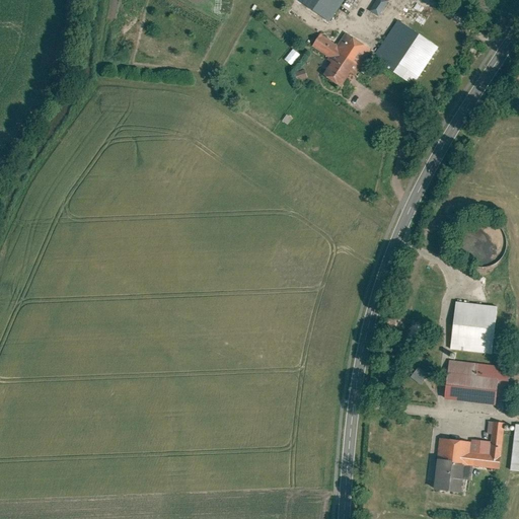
[(299,0),(330,20),(344,0),(299,0)]
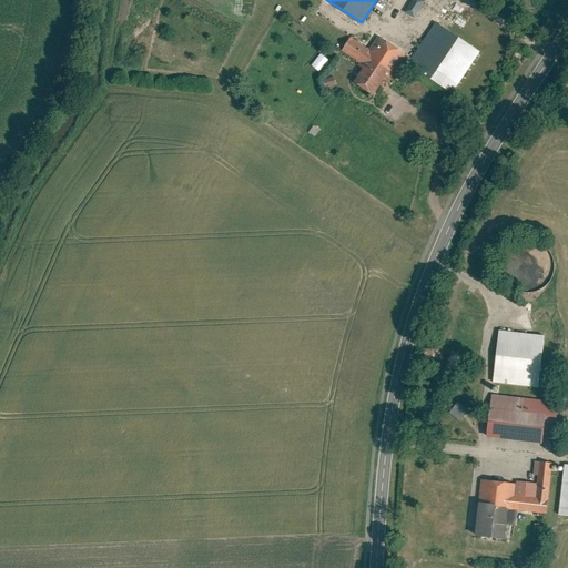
[(424,0),(412,0),(405,12),(415,19),(426,1),(424,0)]
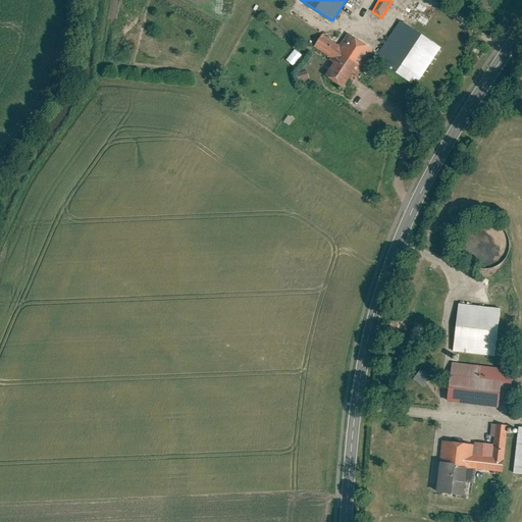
[(401,19),(375,59),(418,88),(444,48),(401,19)]
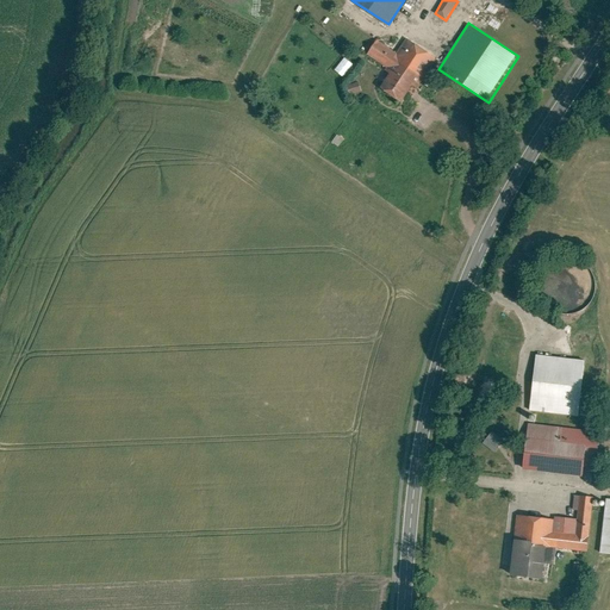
[(391,70),(380,87),(402,101),(411,87),(417,91),(439,57),(406,36),(397,51),(378,38),(367,55),(391,70)]
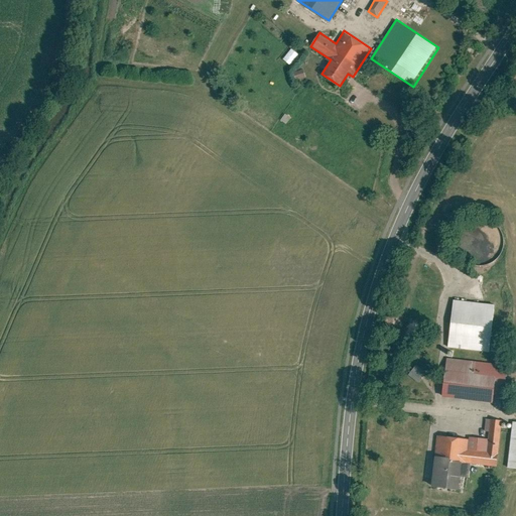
[(284,58),(291,65),(300,54),(293,47),(284,58)]
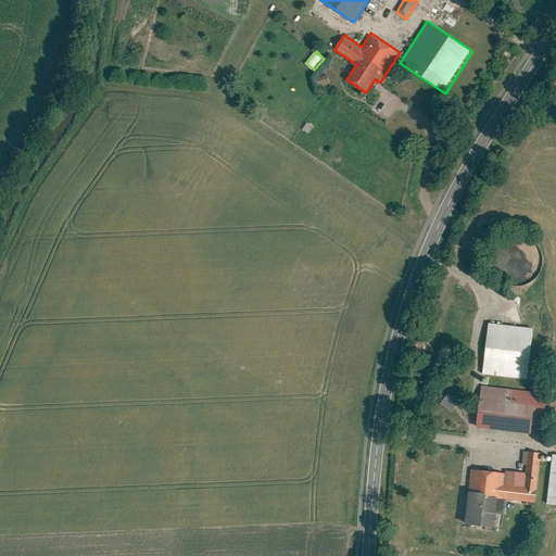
[(544,265),(544,256),(542,250),(539,242),(531,237),(523,235),(515,235),(506,238),(500,243),(496,251),(494,260),(496,268),(501,276),(506,280),(514,283),(521,283),(529,282),(535,278),(541,272),(544,265)]
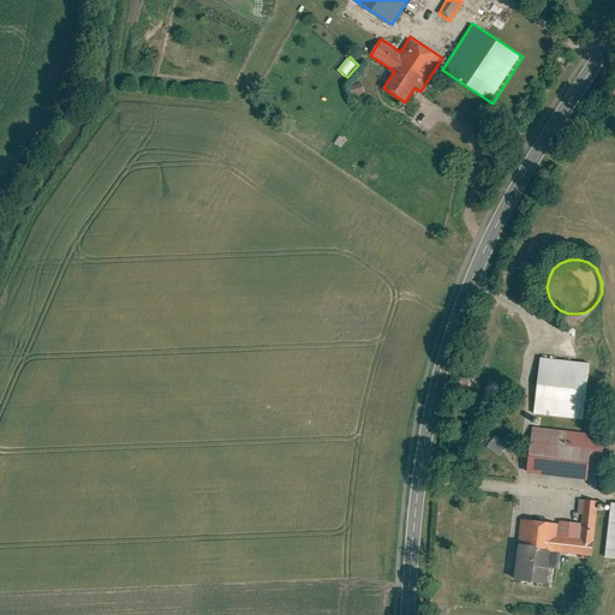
[(541,357),(535,411),(584,417),(590,363),(541,357)]
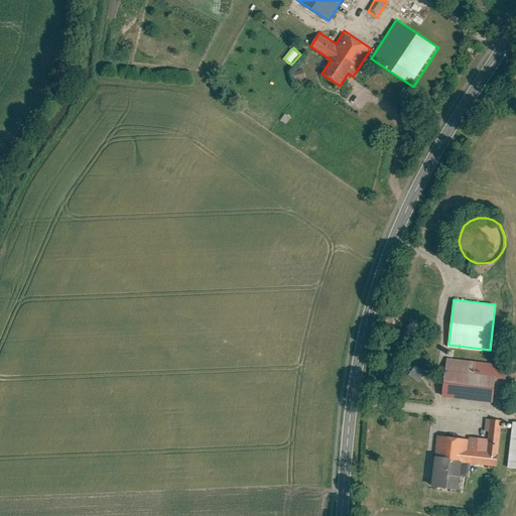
[(446,356),(442,396),(492,401),(493,394),(504,395),(507,362),(446,356)]
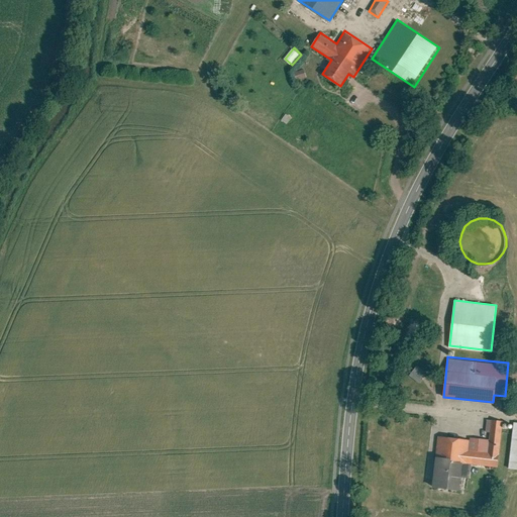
[(411,377),(423,384),(429,373),(418,366),(411,377)]
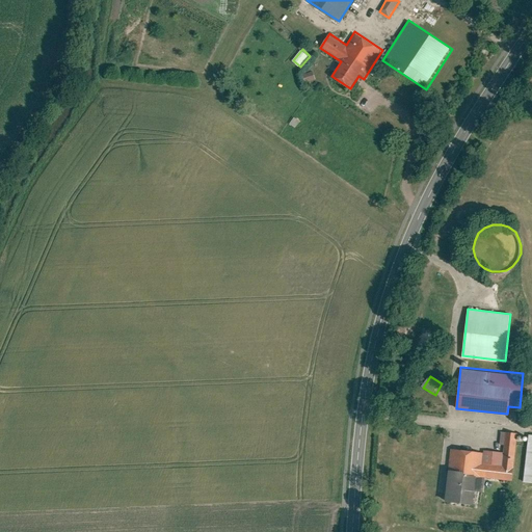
[(451,449),(444,500),(472,504),(473,490),(484,491),(486,478),(512,482),(520,432),(502,430),(500,444),(505,445),(504,452),(484,450),(484,454),(451,449)]
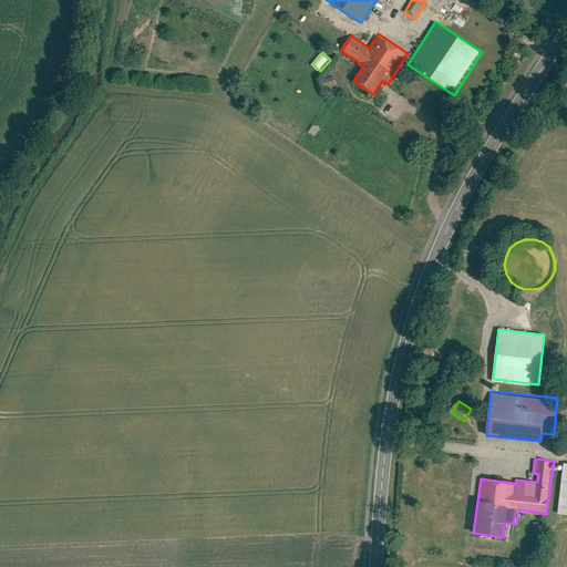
[(566,463),(563,463),(557,513),(566,514),(566,463)]
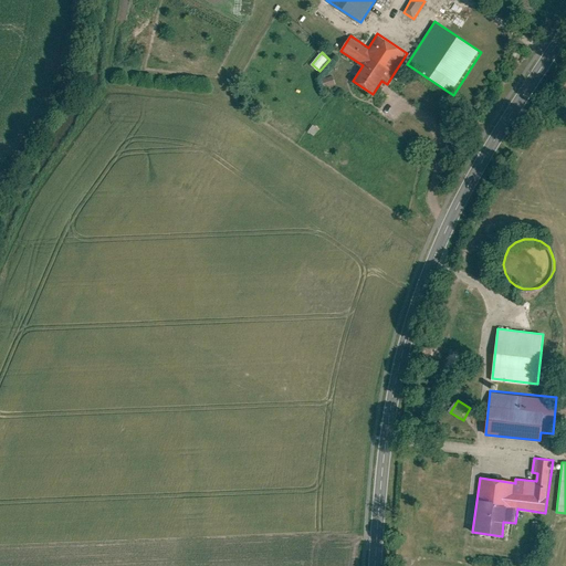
All buildings are outlined.
